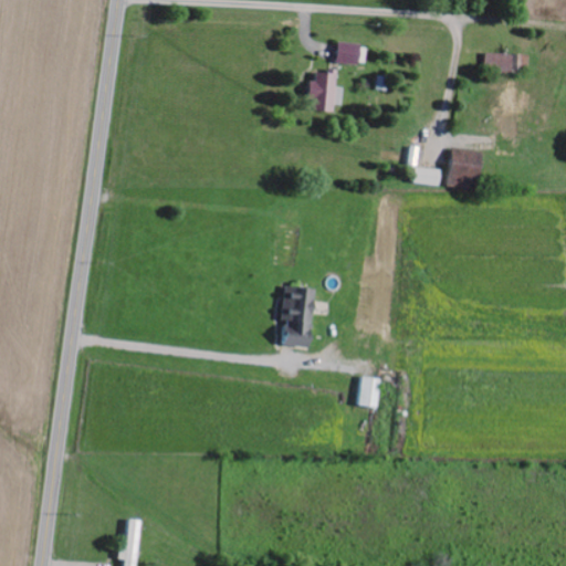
[(337,65),(360,66),(360,44),(338,43),(337,65)]
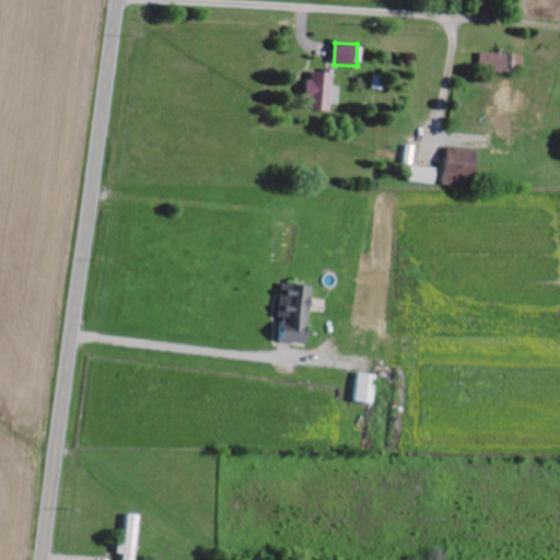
[(480,71),(506,72),(506,54),(480,54),(480,71)]
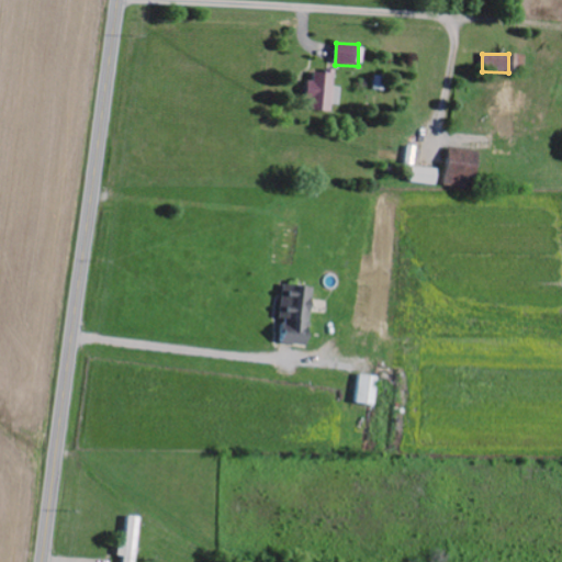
[(506,114),(498,113),(498,125),(505,125),(505,137),(516,137),(517,90),(507,90),(506,114)]
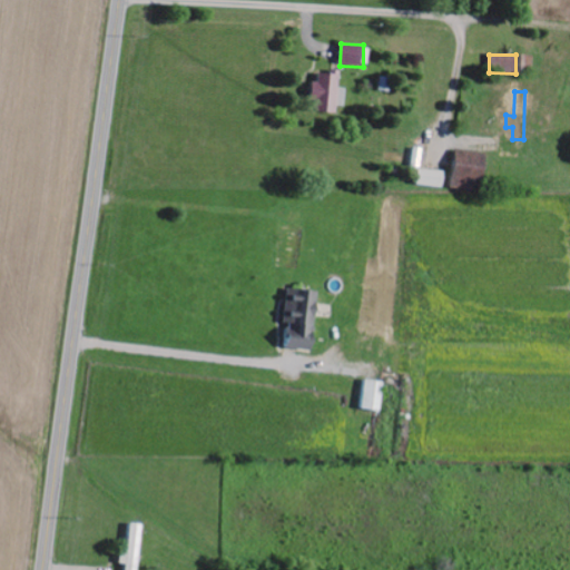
[(482,193),(485,154),(457,150),(452,189),(482,193)]
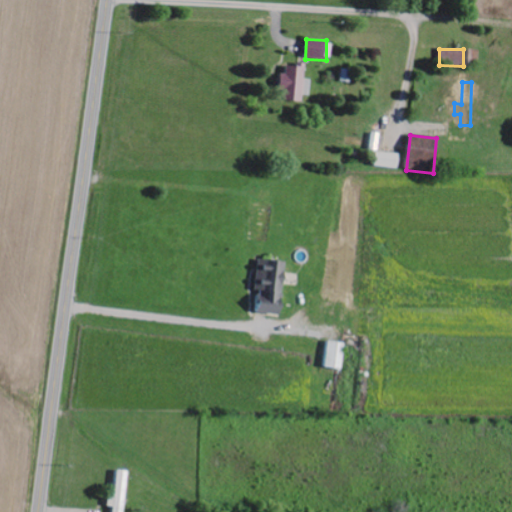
[(399,168),(400,153),(376,153),(376,168),(399,168)]
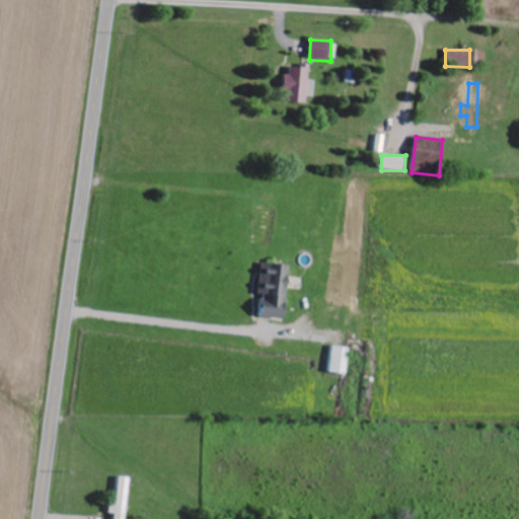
[(260,294),(265,295),(263,316),(286,319),(292,266),(264,263),(260,294)]
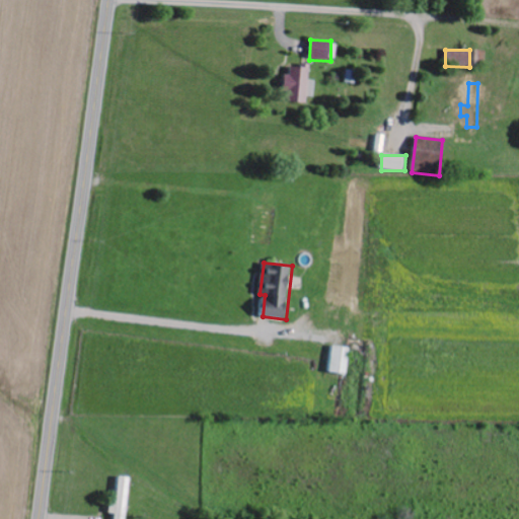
[(347,376),(353,350),(336,346),(329,372),(347,376)]
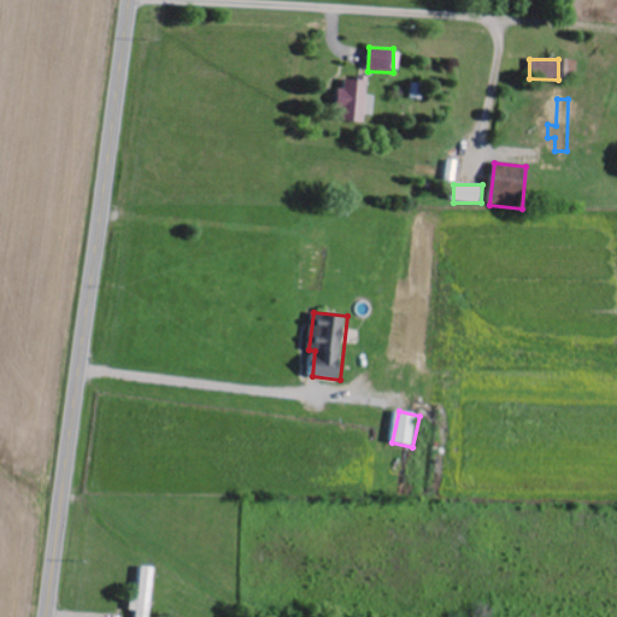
[(140,600),(133,599),(130,615),(151,616),(157,570),(145,568),(140,600)]
